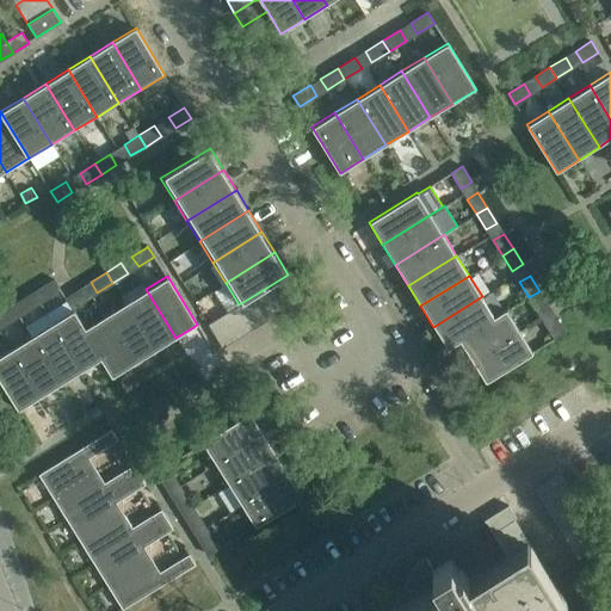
[(45,300),(61,290),(54,279),(38,289),(45,300)]
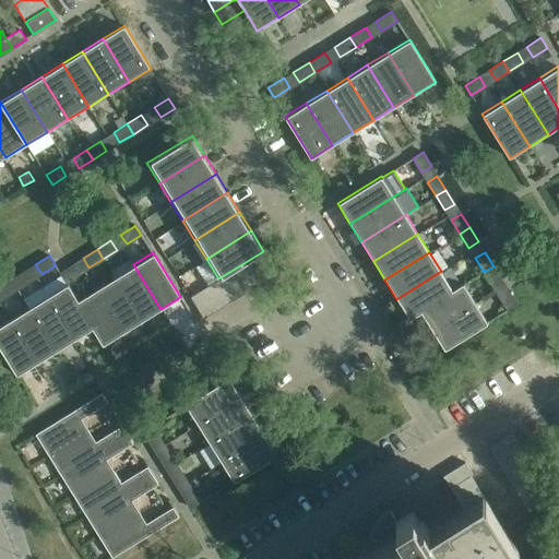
[(247,261),(235,269),(248,290),(260,283),(247,261)]
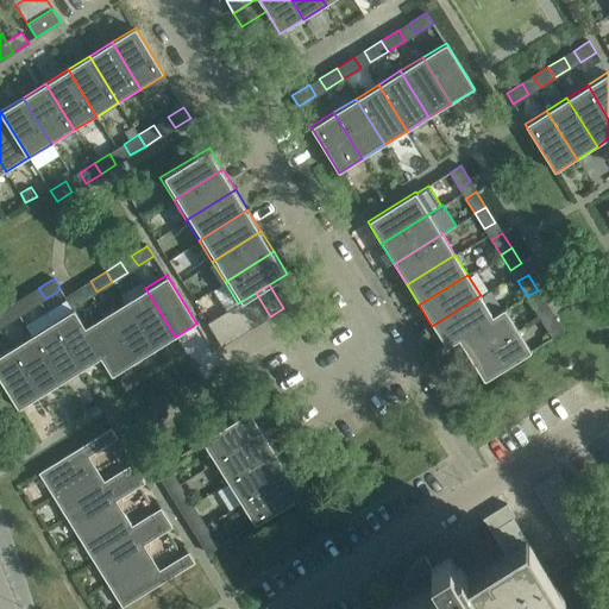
[(86,299),(80,288),(64,297),(70,308),(86,299)]
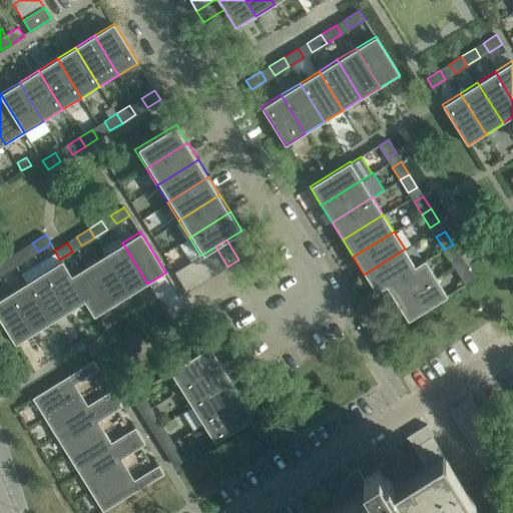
[(130,295),(147,284),(122,242),(105,253),(130,295)]
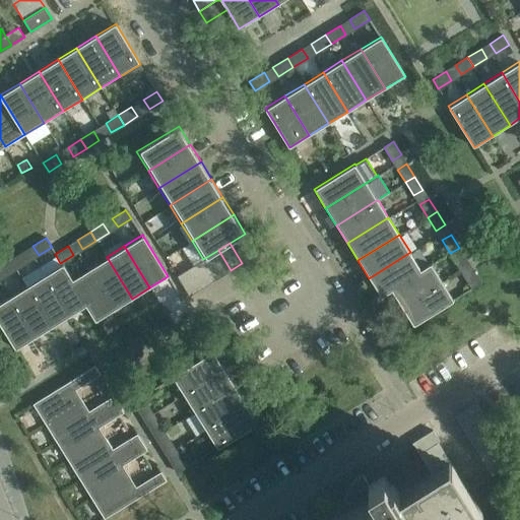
[(467,260),(459,248),(450,253),(457,266),(467,260)]
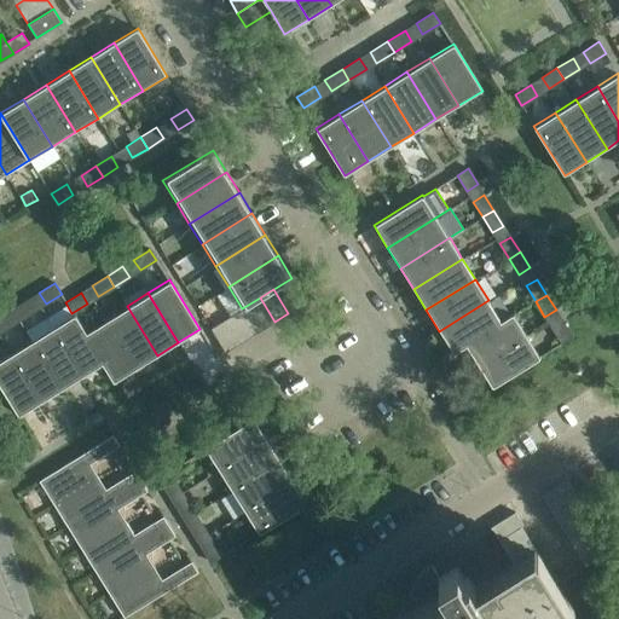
[(489,300),(439,331),(452,353),(466,346),(464,345),(502,322),(501,320),(510,314),(498,296),(490,302),(489,300)]
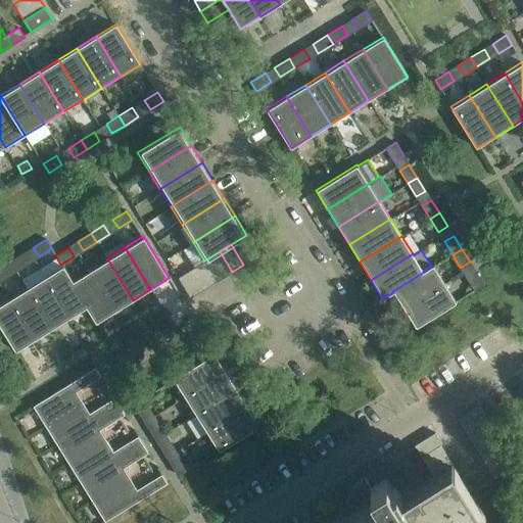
[(222,278),(232,272),(220,251),(209,257),(222,278)]
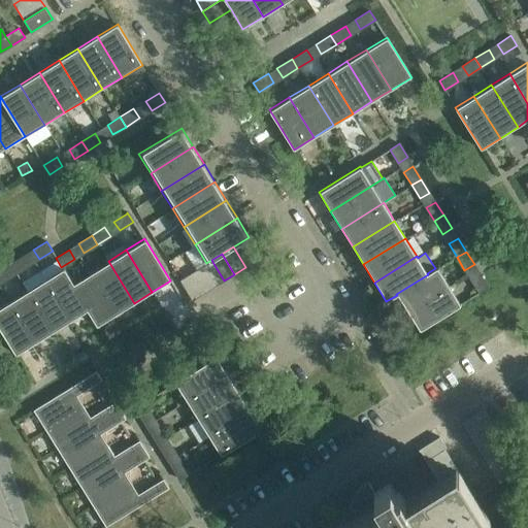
[(29,265),(24,256),(10,264),(17,272),(29,265)]
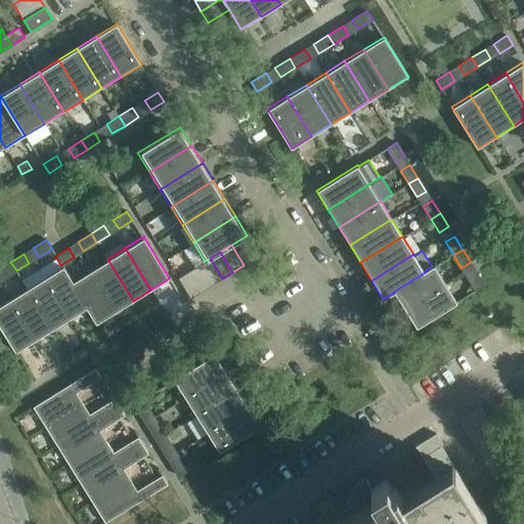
[(212,286),(222,278),(210,258),(205,261),(199,264),(212,286)]
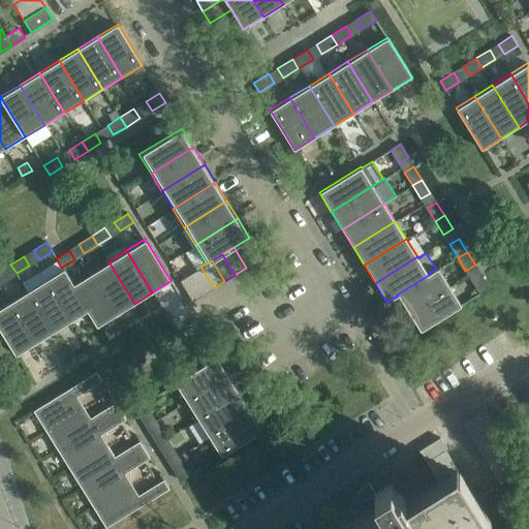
[(117,315),(134,304),(109,261),(90,273),(117,315)]
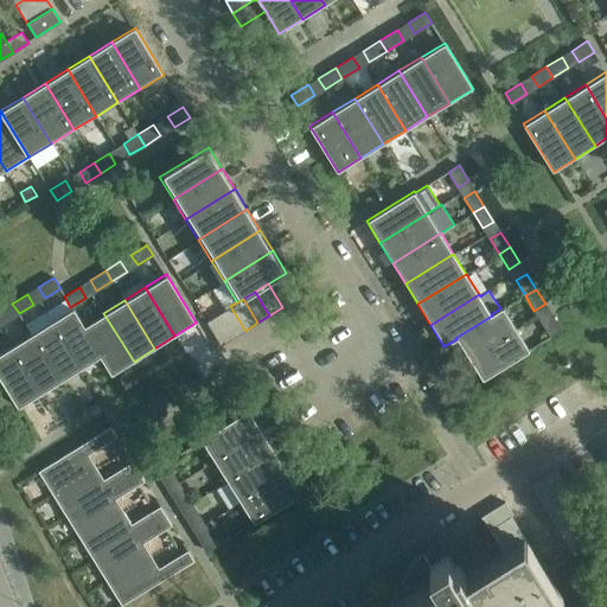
[(19,313),(12,304),(0,310),(0,318),(4,324),(19,313)]
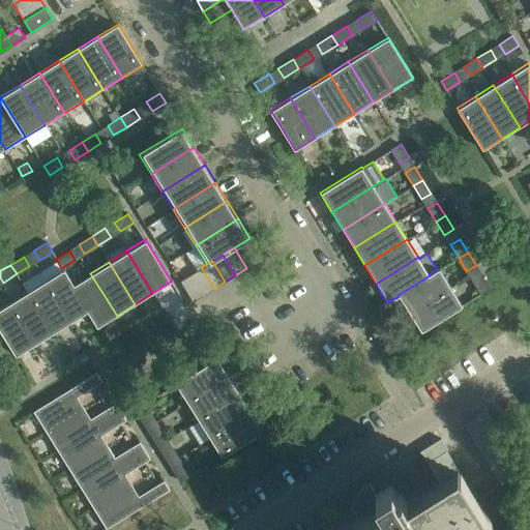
[(204,295),(214,289),(201,267),(190,274),(204,295)]
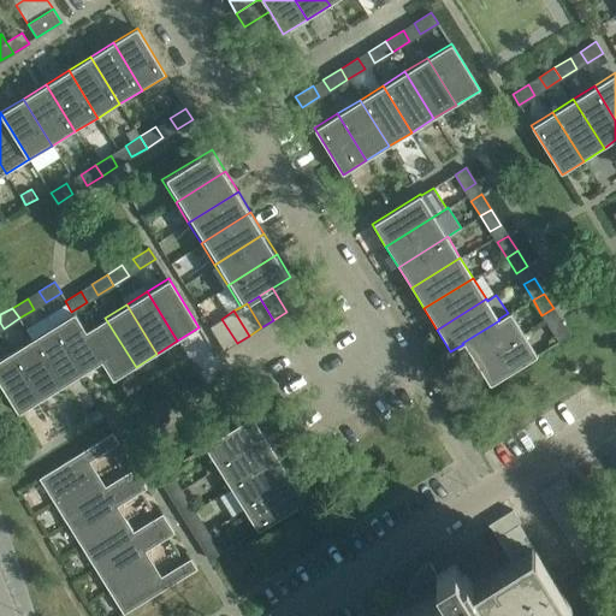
[(462,343),(463,344),(475,363),(523,333),(510,312),(498,319),(499,320),(462,343)]
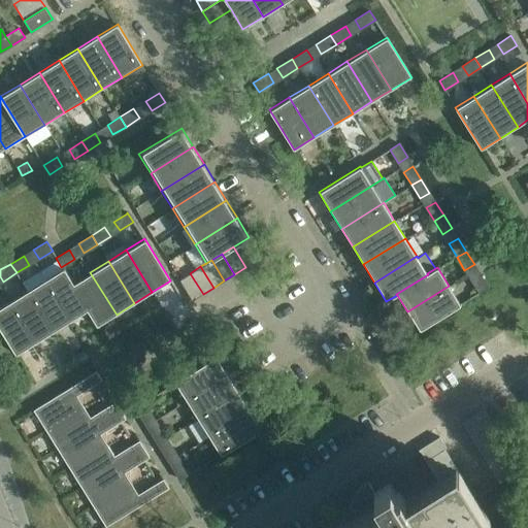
[(72,284),(63,268),(44,278),(71,321),(88,310),(89,309),(72,284)]
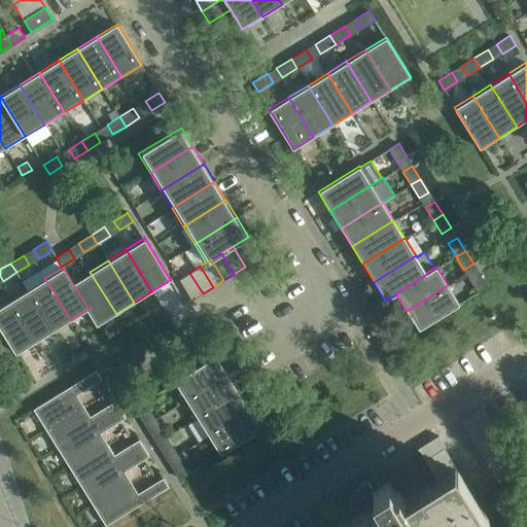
[(98,325),(116,314),(90,272),(72,283),(89,309),(88,310),(98,325)]
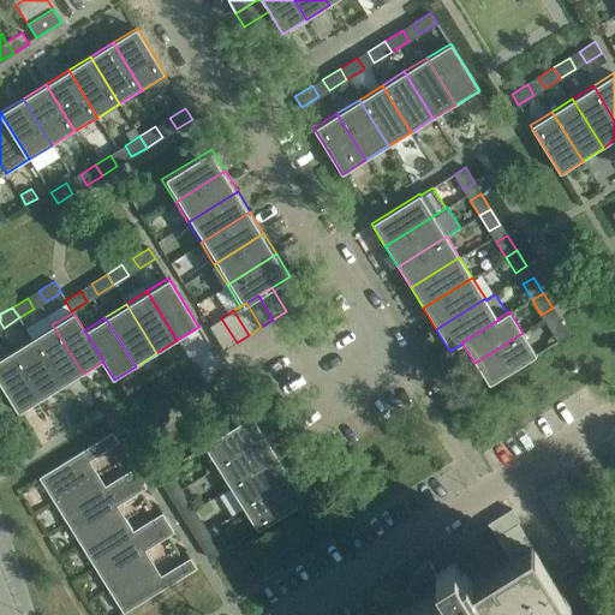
[(224,351),(237,342),(221,318),(208,326),(224,351)]
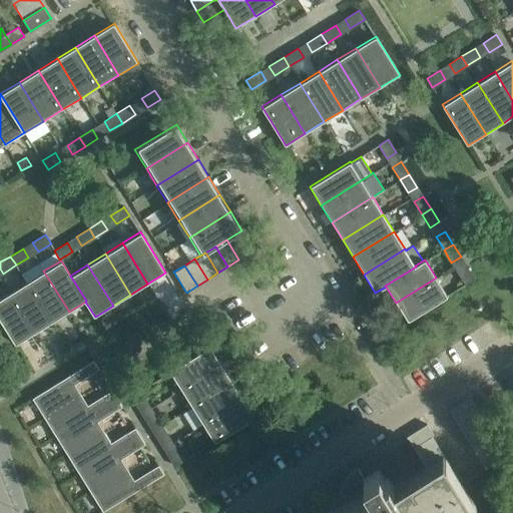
[(457,272),(465,285),(474,279),(466,266),(457,272)]
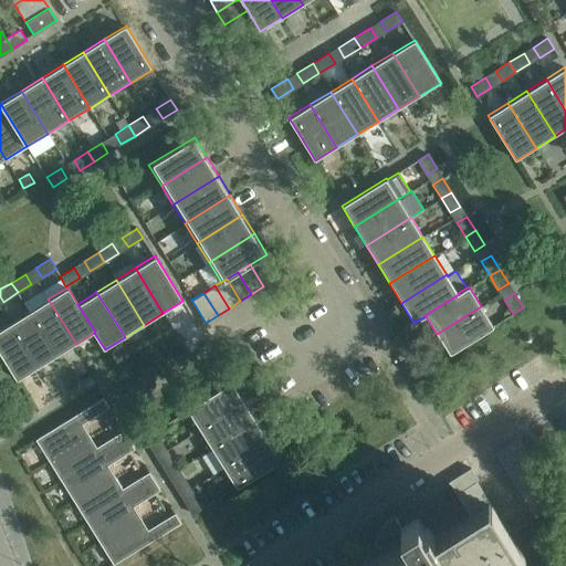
[(56,356),(76,344),(48,299),(29,311),(56,356)]
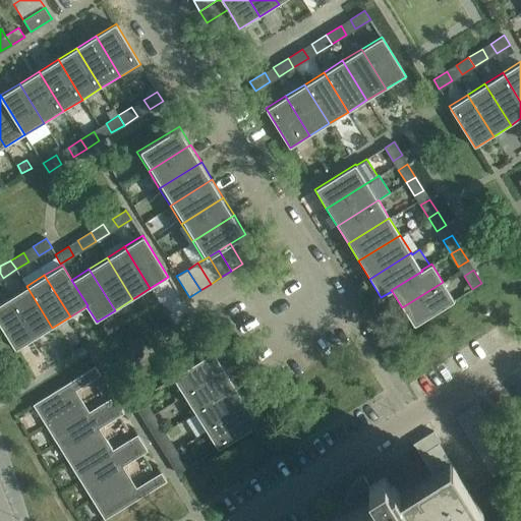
[(455,300),(443,282),(402,307),(413,326),(455,300)]
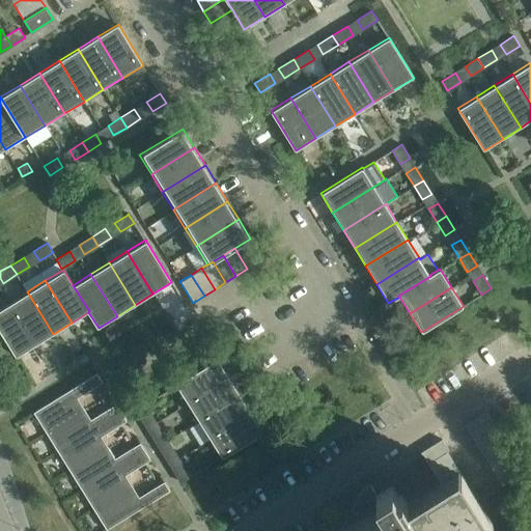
[(35,345),(53,334),(27,291),(9,303),(35,345)]
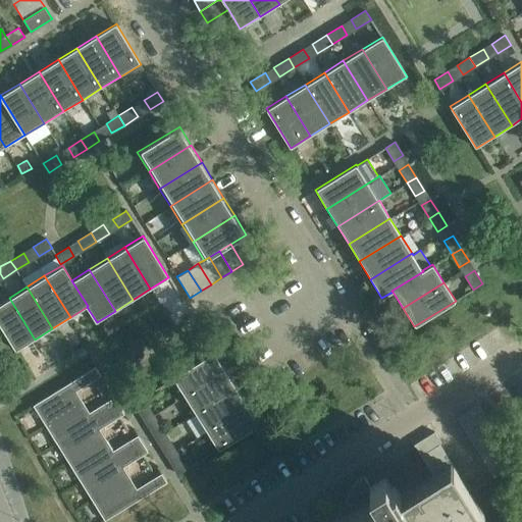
[(0,324),(16,351),(35,340),(9,298),(0,303),(0,324)]
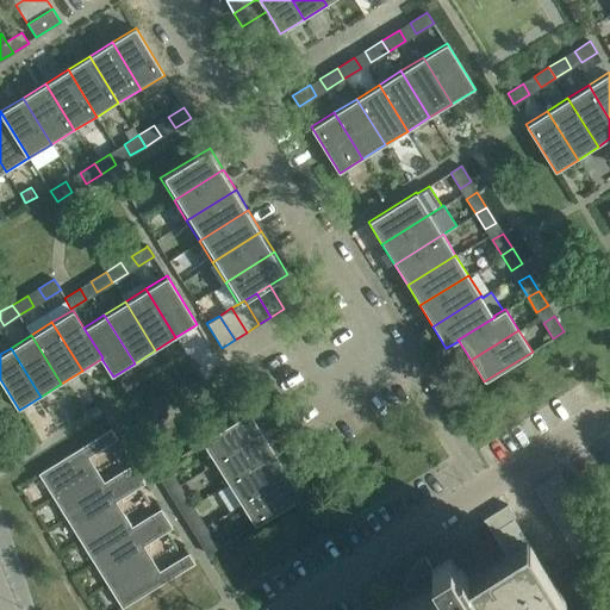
[(201,441),(216,464),(263,433),(250,411),(201,441)]
